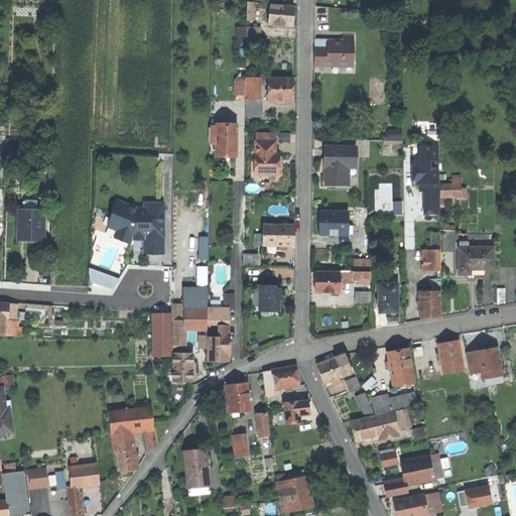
[(246,0),(247,18),(254,18),(254,0),(246,0)]
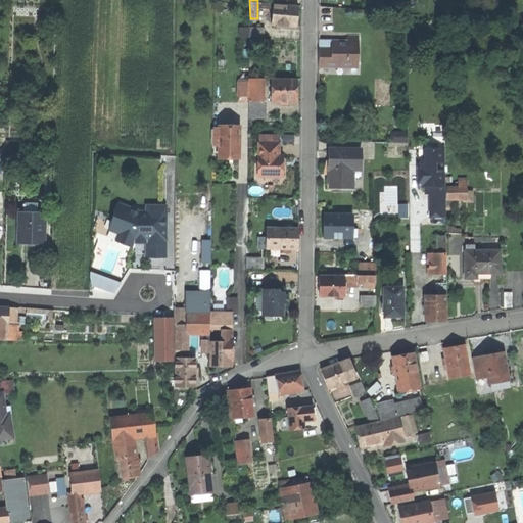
[(272,22),(297,25),(298,15),(299,5),(274,3),(272,22)]
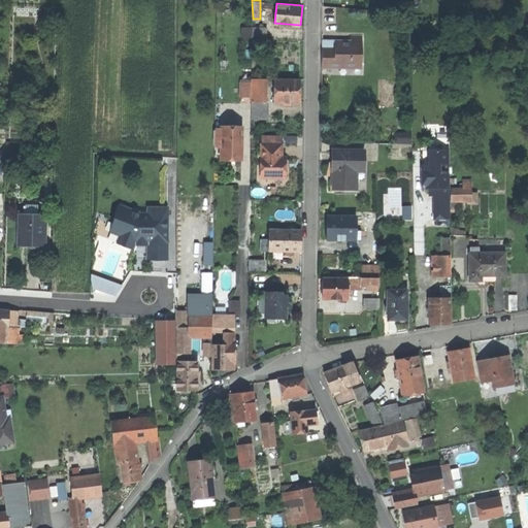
[(267,26),(253,25),(253,39),(267,40),(267,26)]
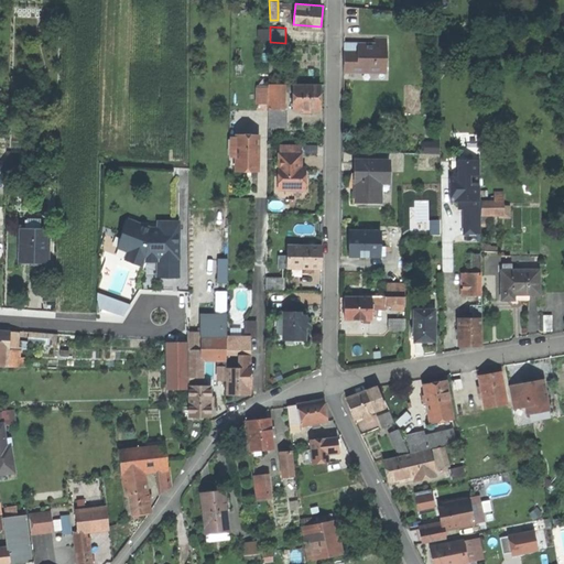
[(345,68),(387,68),(387,35),(376,35),(376,43),(345,42),(345,55),(345,68)]
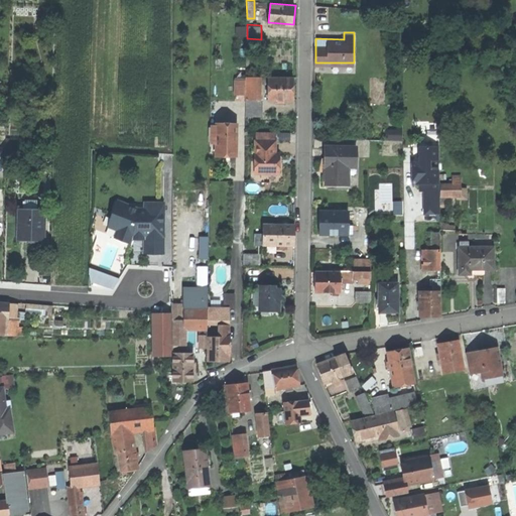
[(257,98),(258,83),(258,76),(247,76),(247,80),(247,93),(247,98),(257,98)]
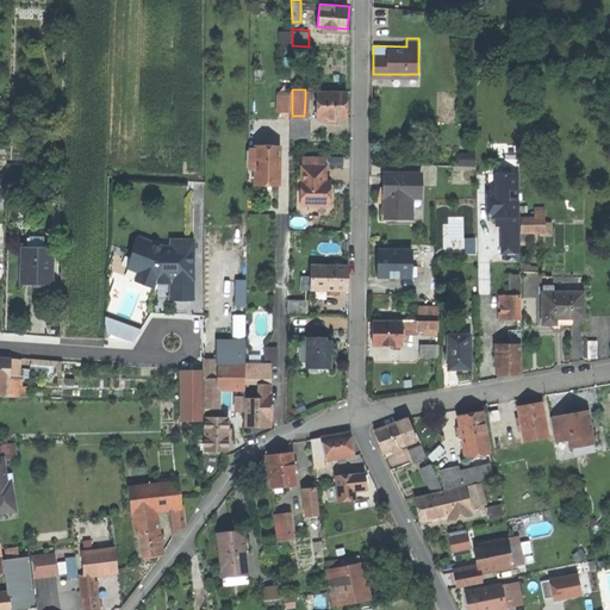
[(347,92),(318,92),(318,98),(318,116),(346,117),(346,104),(347,92)]
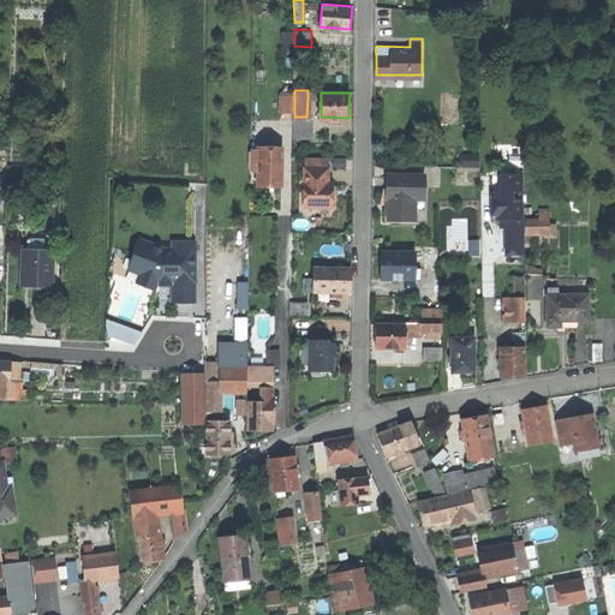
[(281,111),(294,111),(294,95),(281,95),(281,111)]
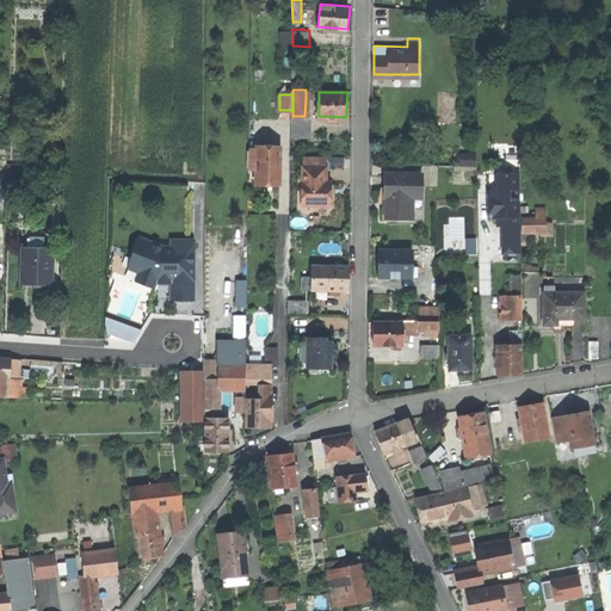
[(310,116),(304,116),(292,116),(292,134),(310,135),(310,116)]
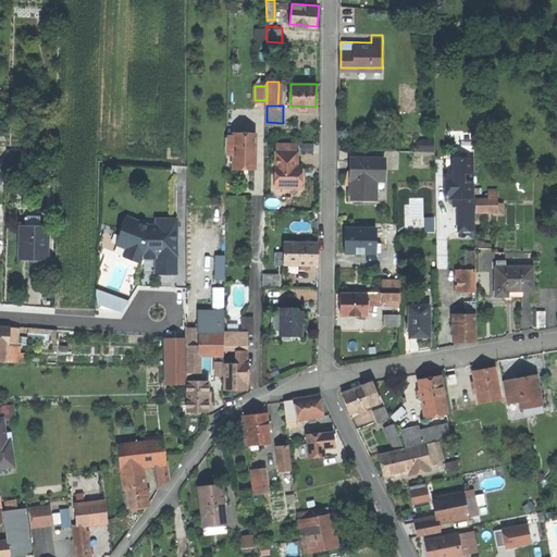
[(418,148),(434,148),(435,132),(429,132),(429,138),(418,138),(418,148)]
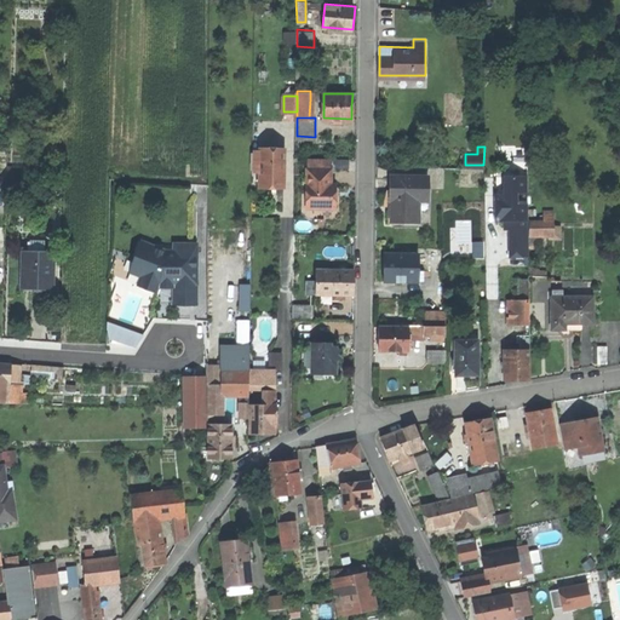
[(277,184),(286,184),(286,148),(262,148),(262,149),(262,171),(262,184),(273,184),(273,182),(277,182),(277,184)]
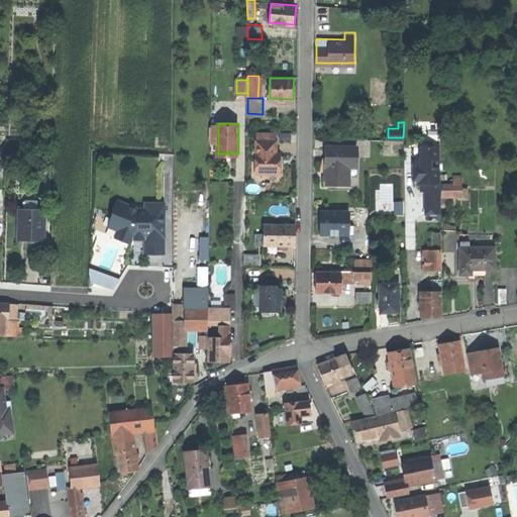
[(28,127),(28,140),(37,141),(38,127),(28,127)]
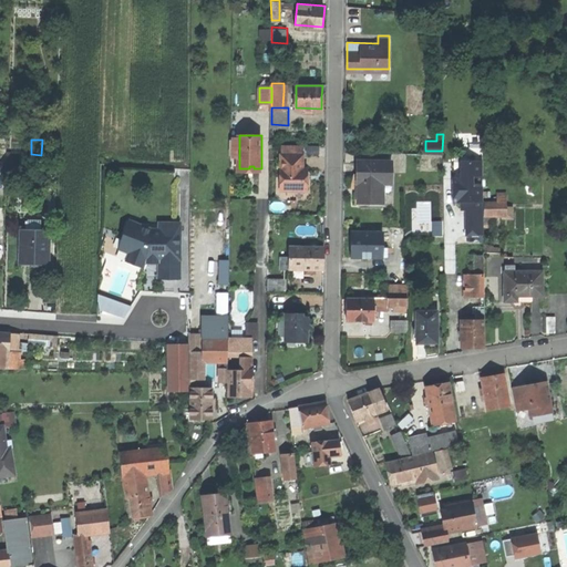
[(284,144),(284,154),(300,154),(300,145),(284,144)]
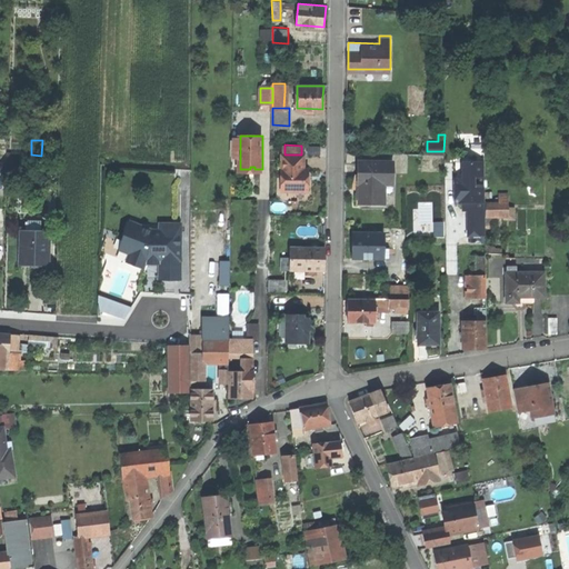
[(285,155),(281,155),(281,190),(307,190),(307,179),(307,169),(303,169),(303,155),(301,155),(285,155)]
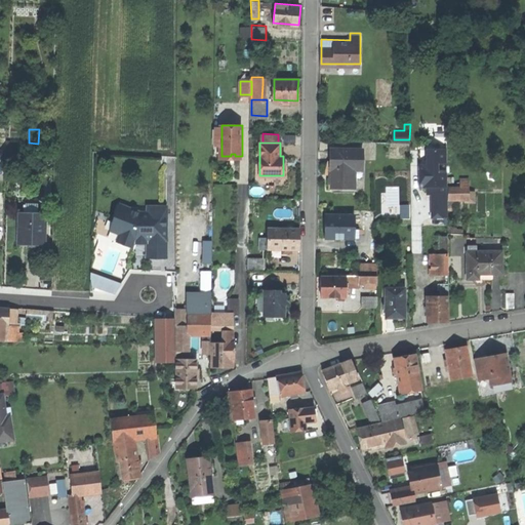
[(362,148),(332,148),(332,159),(331,159),(331,163),(331,168),(332,168),(332,180),(342,180),(342,186),(354,186),(354,176),(362,176),(362,148)]
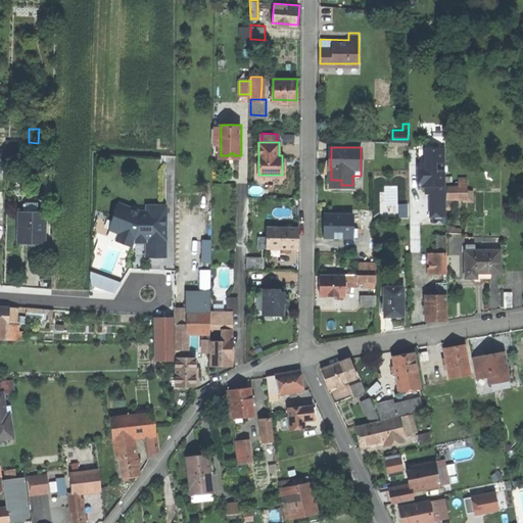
[(431,218),(446,218),(444,148),(424,149),(425,164),(418,165),(419,188),(425,187),(425,194),(430,194),(431,218)]
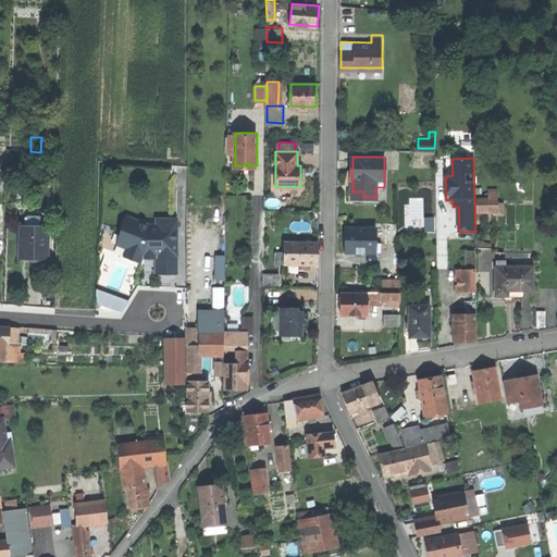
[(477,213),(498,213),(497,198),(475,198),(477,213)]
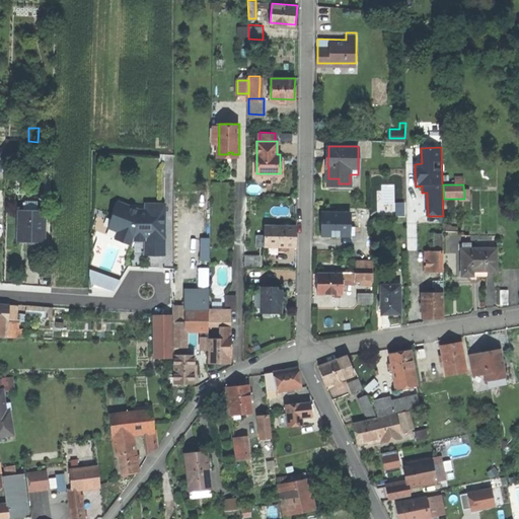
[(103,232),(117,237),(118,233),(107,229),(112,220),(119,202),(137,209),(146,209),(146,202),(130,203),(117,198),(103,232)]
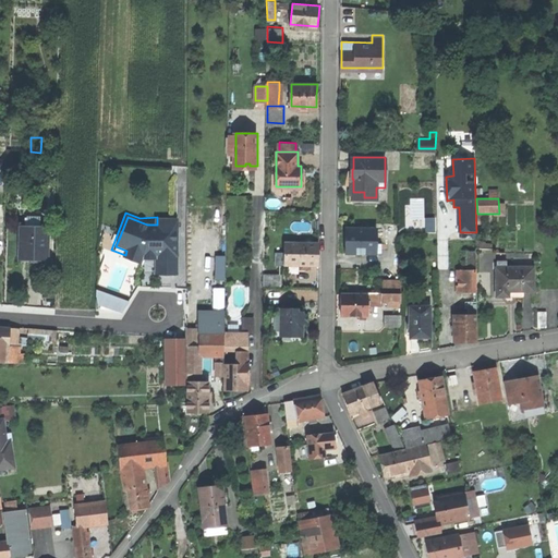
[(140,261),(142,253),(148,253),(156,253),(156,271),(177,271),(177,241),(169,241),(169,225),(157,225),(147,225),(128,217),(120,237),(131,241),(126,251),(125,255),(140,261)]
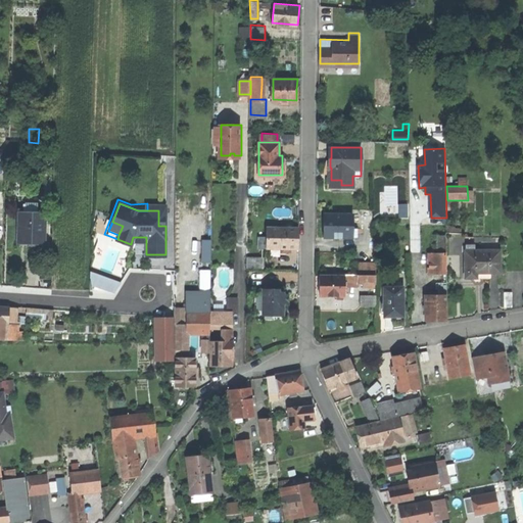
[(19,211),(19,231),(27,231),(27,241),(34,241),(44,241),(45,212),(19,211)]
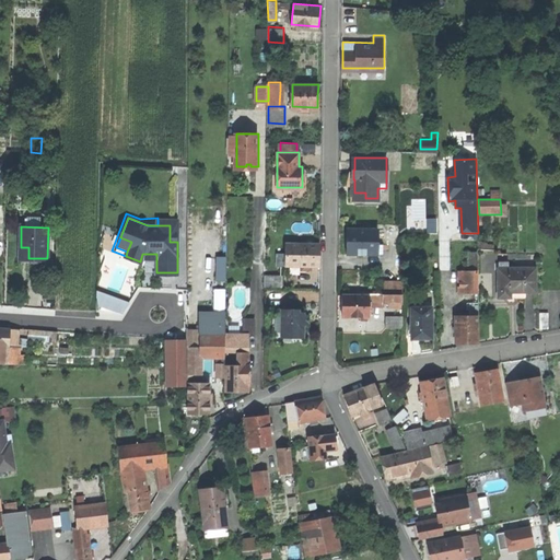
[(377,228),(348,226),(348,241),(348,252),(377,253),(377,247),(377,242),(377,228)]
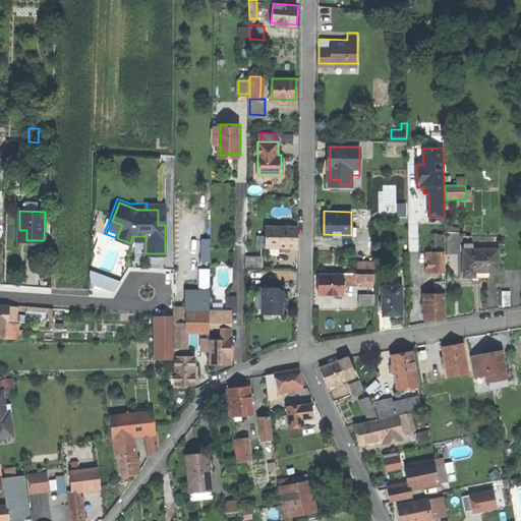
[(108,230),(118,234),(122,225),(112,221),(108,230)]
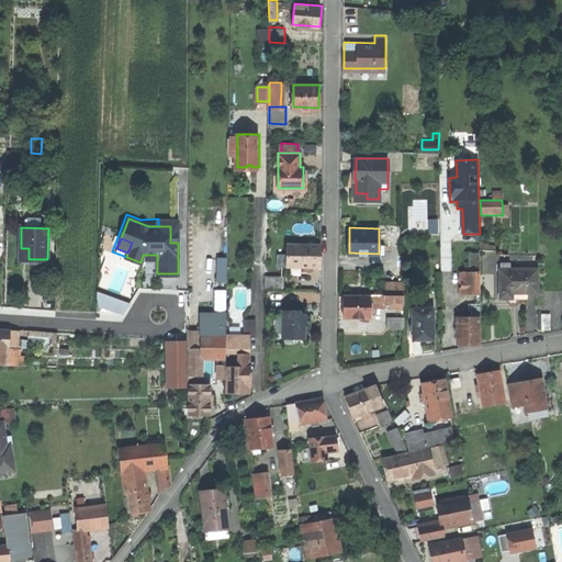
[(285,267),(300,268),(301,245),(285,245),(285,257),(285,267)]
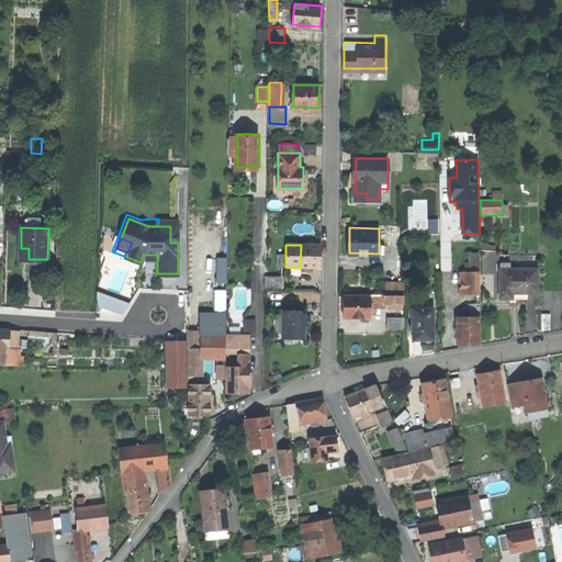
[(300,268),(319,268),(319,257),(319,246),(301,245),(300,268)]
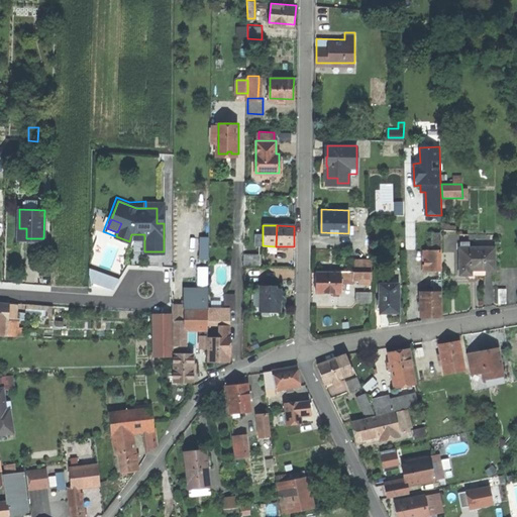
[(202,259),(212,259),(211,236),(201,236),(202,259)]
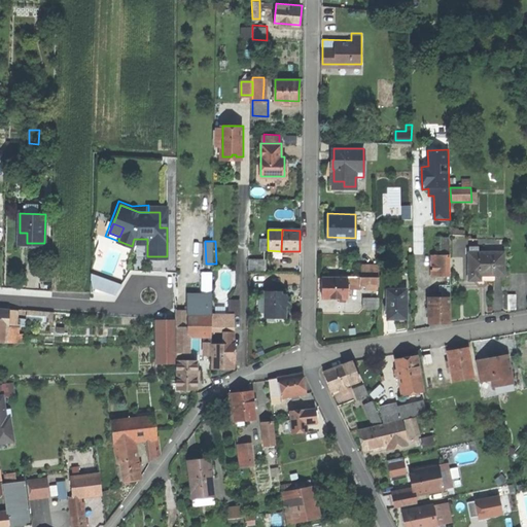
[(470,250),(469,250),(469,278),(481,278),(481,272),(491,272),(504,272),(504,249),(479,250),(470,250)]
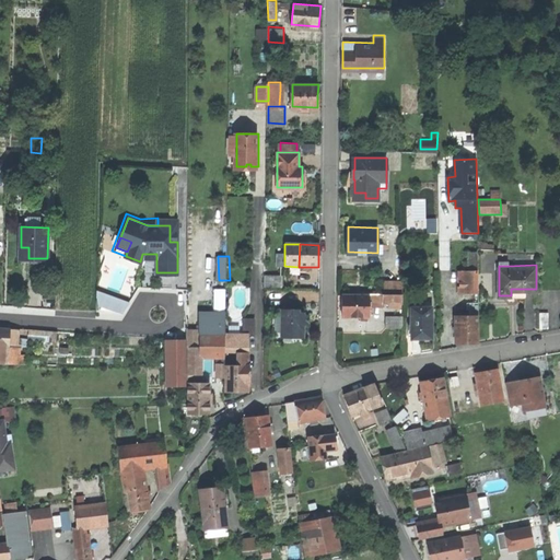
[(461,291),(471,290),(471,268),(461,269),(461,291)]
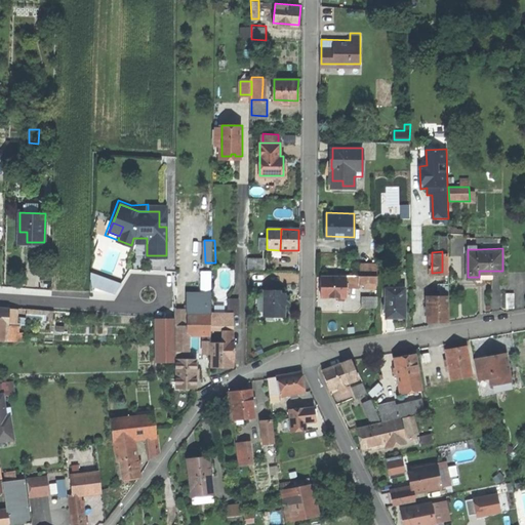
[(251,268),(266,268),(266,256),(251,256),(251,268)]
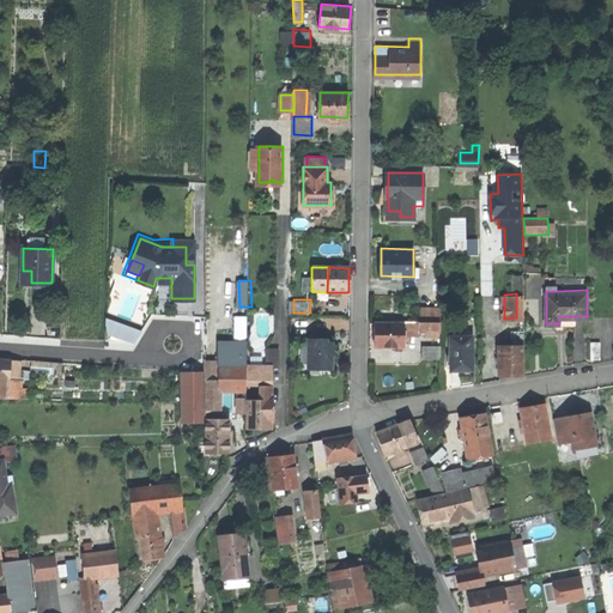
[(420,304),(420,320),(431,319),(431,308),(426,304),(420,304)]
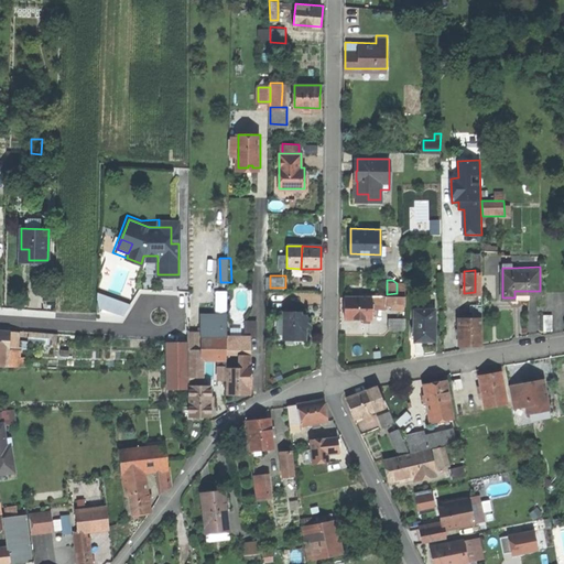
[(345,316),(371,317),(371,300),(371,295),(346,295),(346,305),(345,316)]
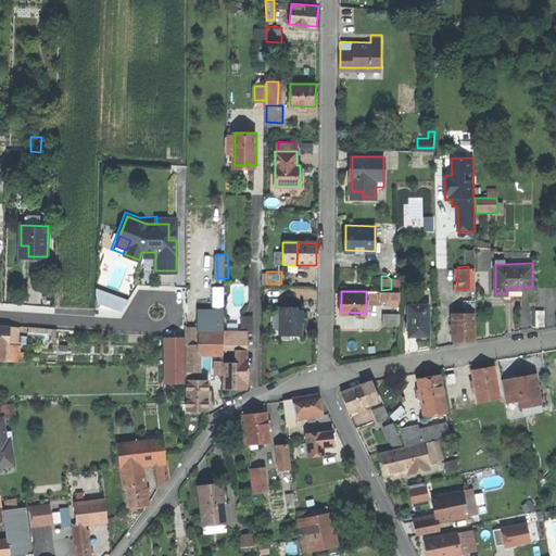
[(419,333),(429,333),(429,303),(408,303),(408,333),(419,333)]
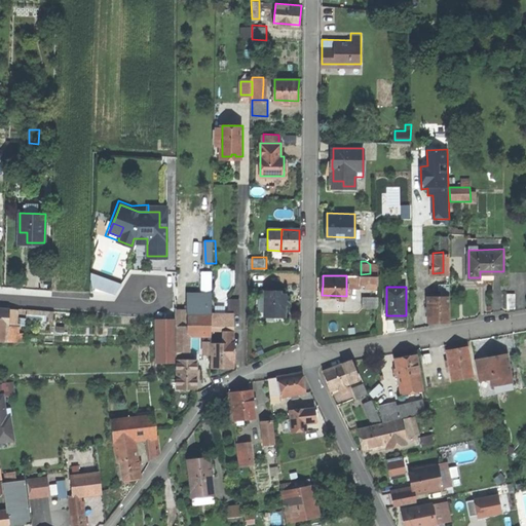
[(274,288),(264,288),(264,311),(274,311),(274,314),(285,315),(285,306),(285,303),(290,303),(290,293),(285,293),(285,290),(279,290),(279,292),(275,292),(274,288)]
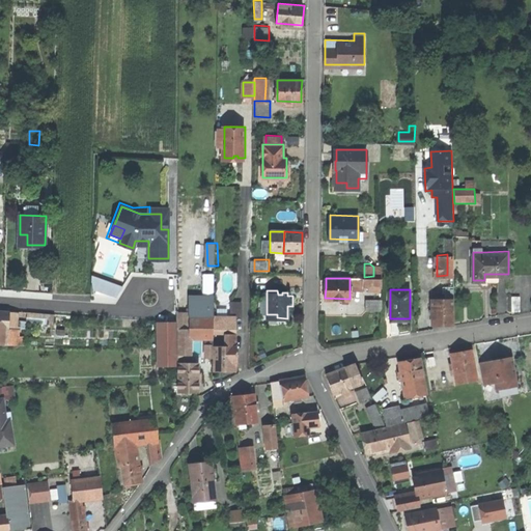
[(432,313),(432,324),(442,324),(453,324),(453,298),(442,298),(435,298),(432,298),(432,308),(432,313)]
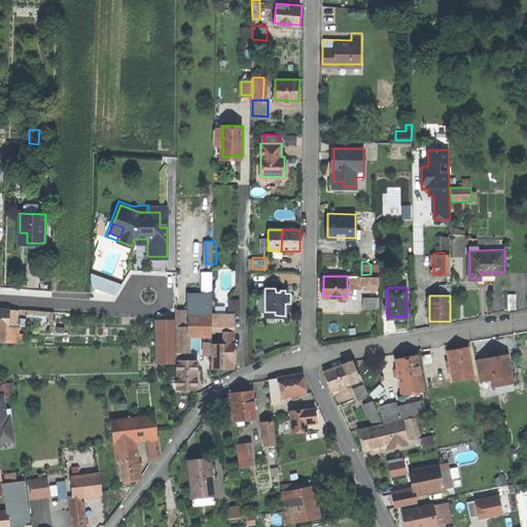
[(229,300),(229,312),(234,312),(234,313),(240,313),(240,300),(229,300)]
